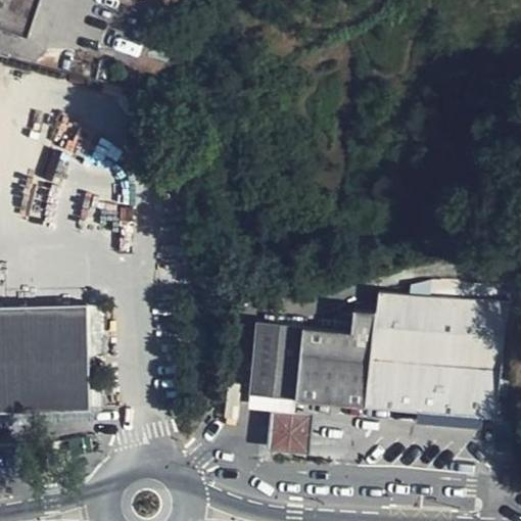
[(39,0),(0,0),(0,29),(27,38),(39,0)]
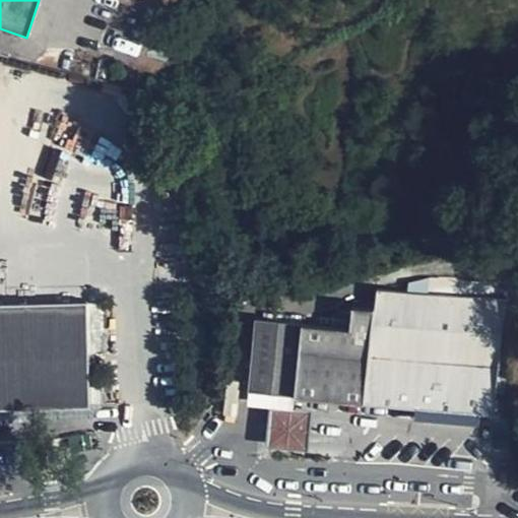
[(472,210),(473,224),(484,225),(486,212),(472,210)]
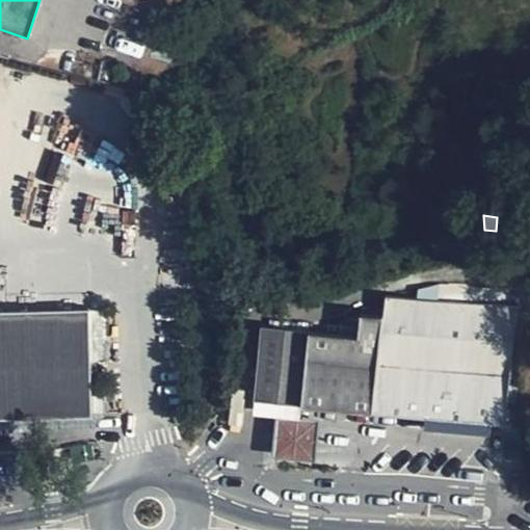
[(308,333),(281,329),(260,327),(254,400),(503,426),(514,311),(385,297),(383,315),(361,313),(358,338),(308,333)]
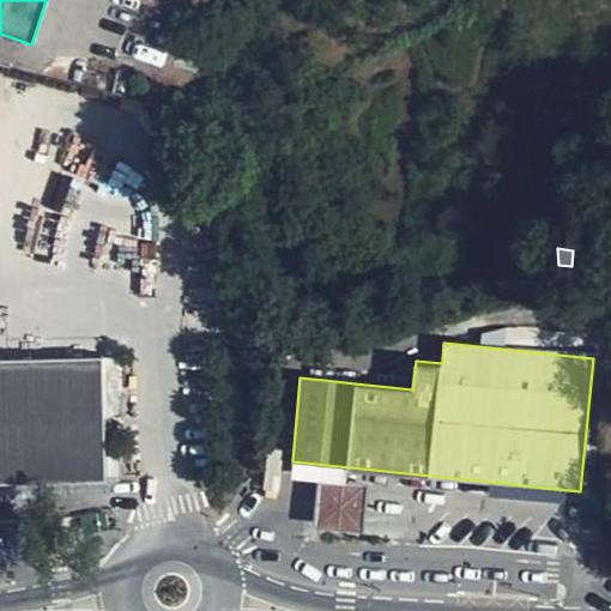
[(100,358),(0,362),(0,484),(103,481),(100,358)]
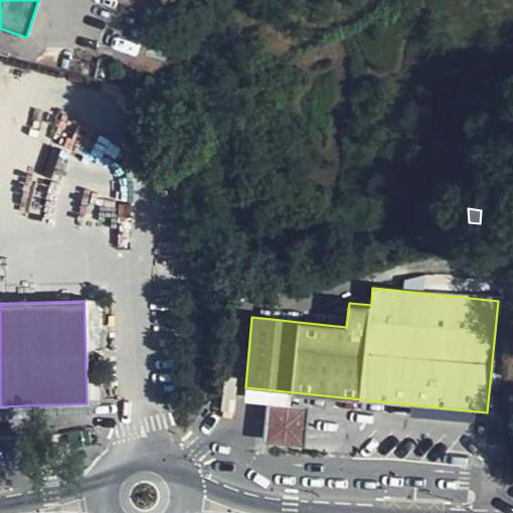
[(274,308),(272,319),(298,322),(299,310),(274,308)]
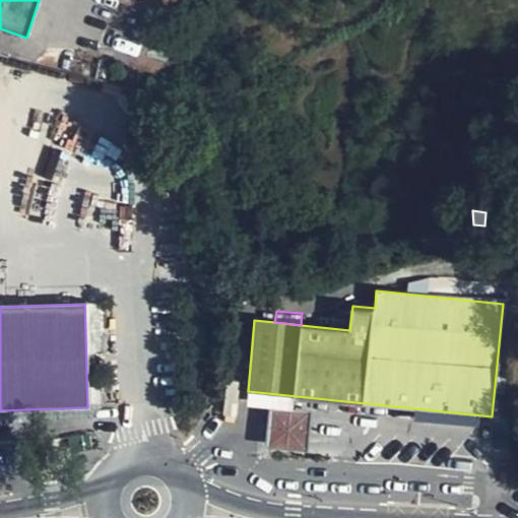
[(313,415),(266,412),(263,454),(310,458),(313,415)]
